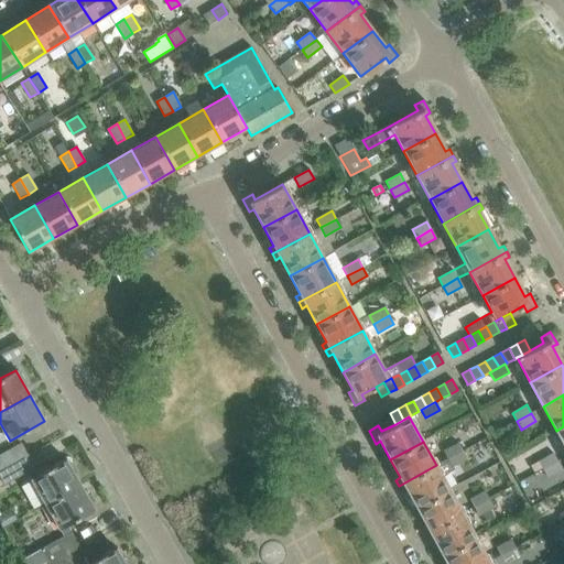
[(21,443),(0,454),(0,470),(28,455),(21,443)]
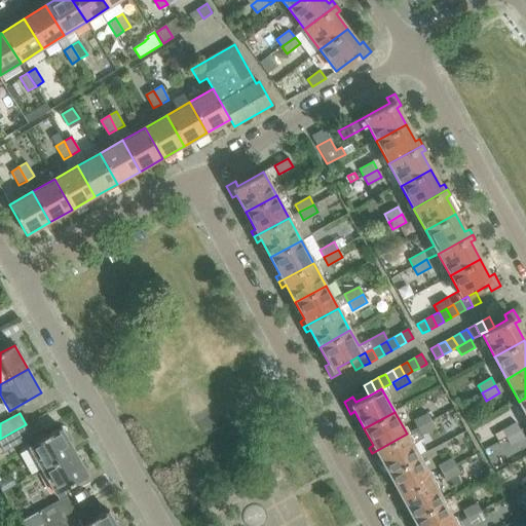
[(413,420),(417,428),(431,420),(427,413),(413,420)]
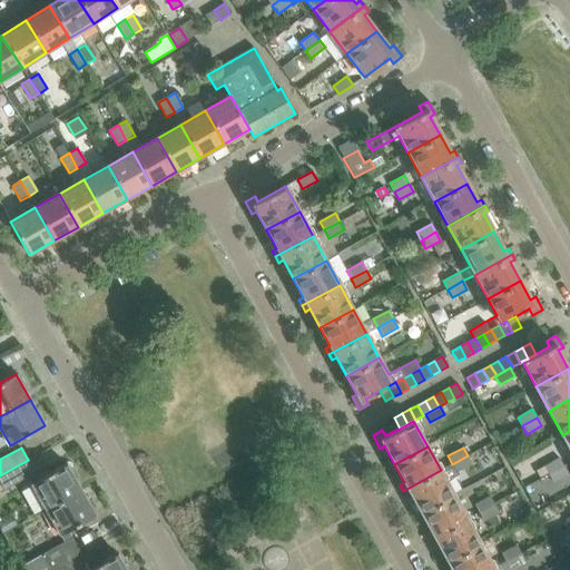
[(468,455),(452,464),(457,472),(472,464),(468,455)]
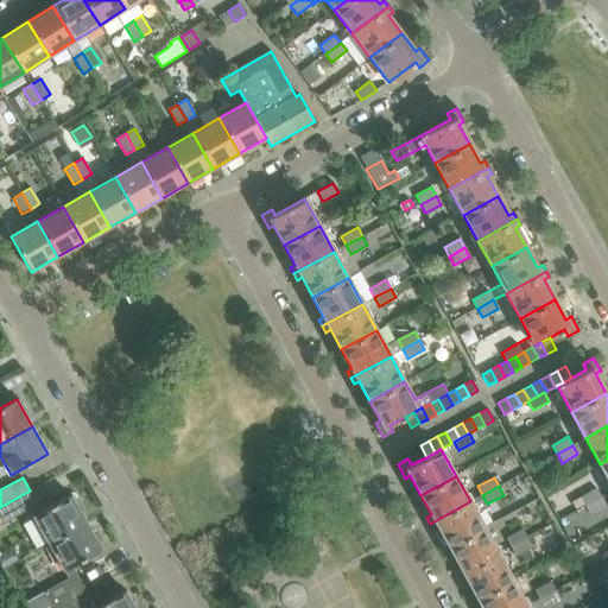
[(581,498),(586,506),(601,498),(596,488),(581,498)]
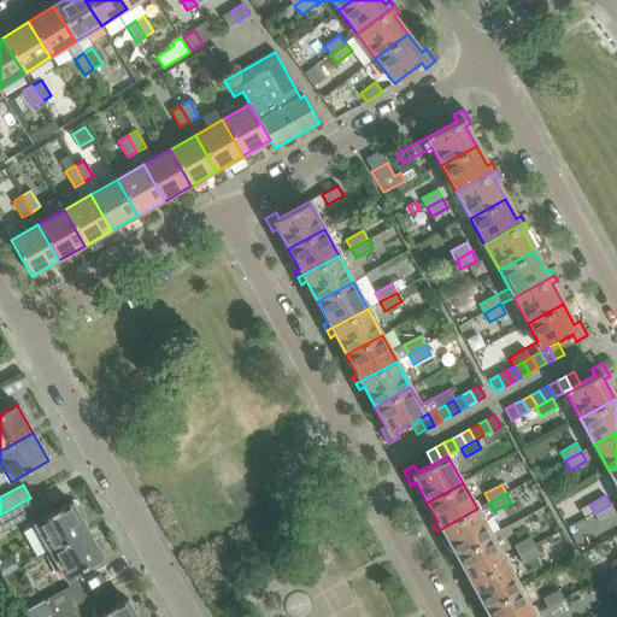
[(30,498),(0,515),(0,522),(5,530),(37,511),(30,498)]
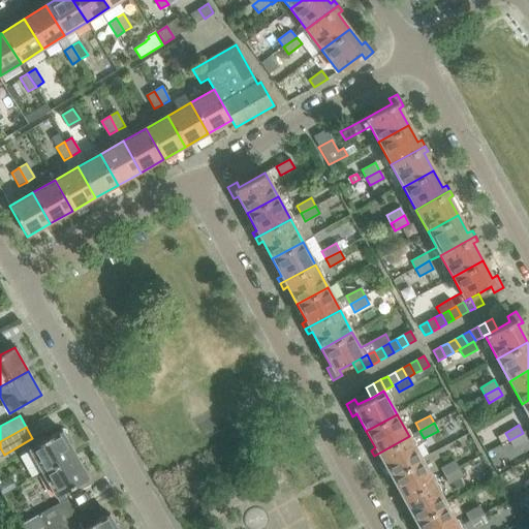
[(61,431),(29,448),(42,472),(74,455),(61,431)]
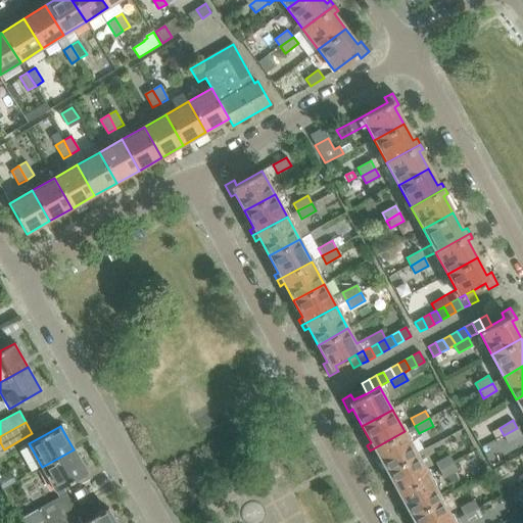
[(517,428),(504,435),(508,443),(521,435),(517,428)]
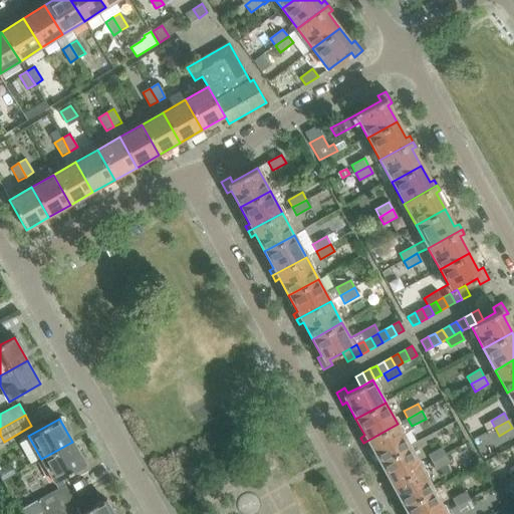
[(370,446),(379,463),(410,446),(398,424),(363,443),(366,448),(370,446)]
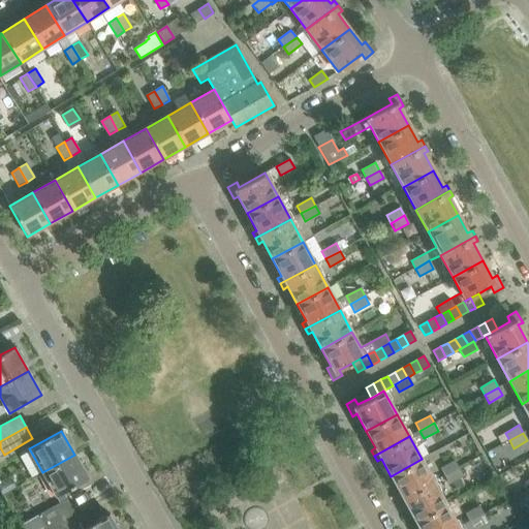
[(74,455),(42,472),(56,496),(88,478),(74,455)]
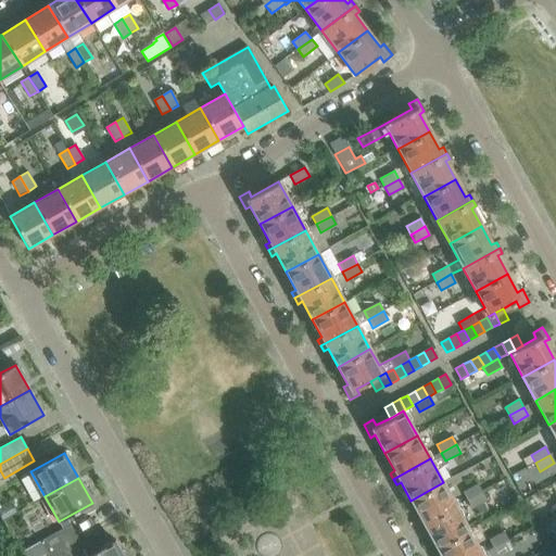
[(411,501),(420,518),(416,520),(419,527),(455,506),(443,482),(411,501)]
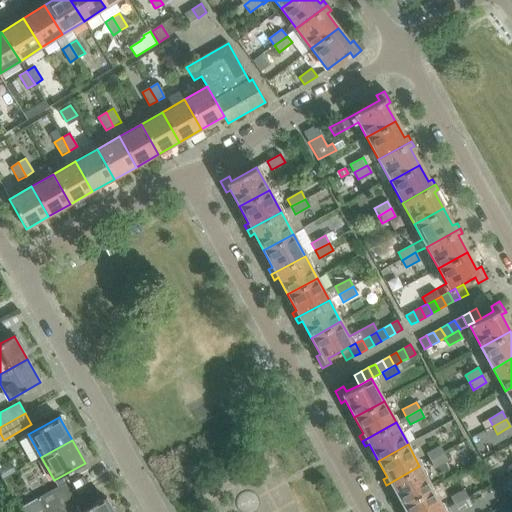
[(426,453),(430,460),(444,453),(440,446),(426,453)]
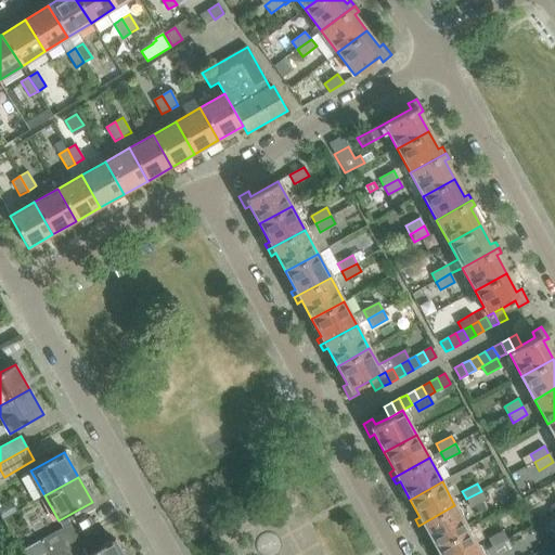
[(481,491),(466,499),(470,507),(486,499),(481,491)]
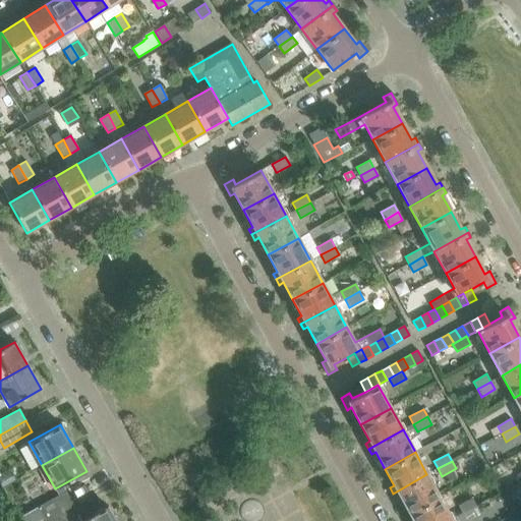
[(400,497),(409,513),(439,497),(426,474),(393,494),(396,499),(400,497)]
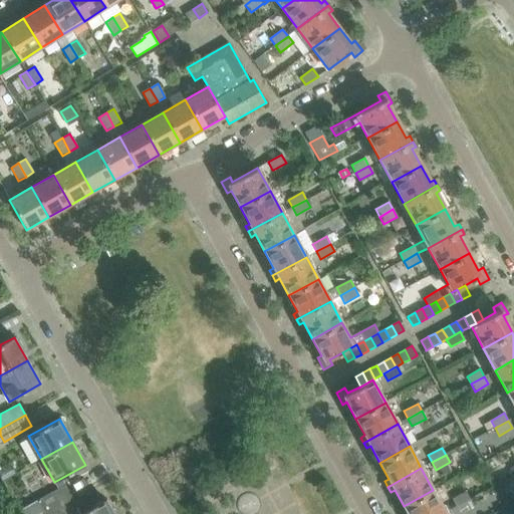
[(65,485),(37,500),(43,512),(71,496),(65,485)]
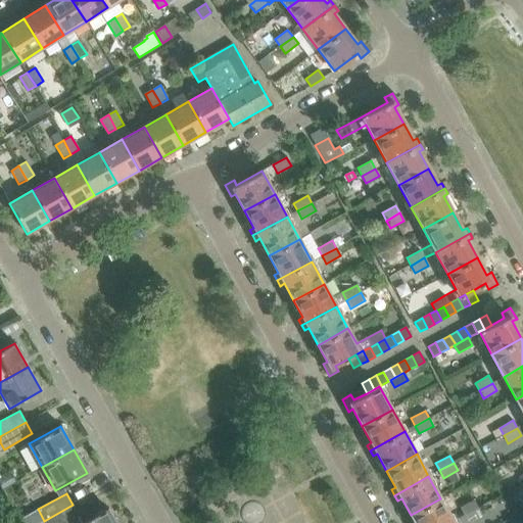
[(440,498),(411,515),(414,522),(448,522),(453,521),(440,498)]
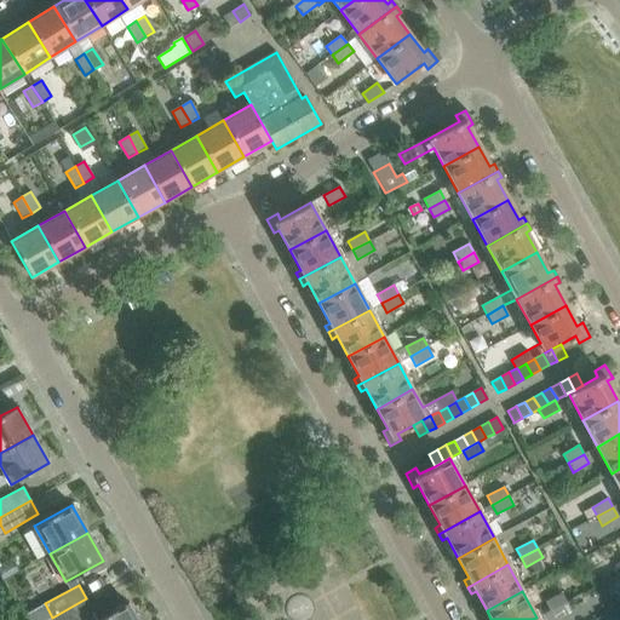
[(561,592),(545,602),(550,610),(566,602),(561,592)]
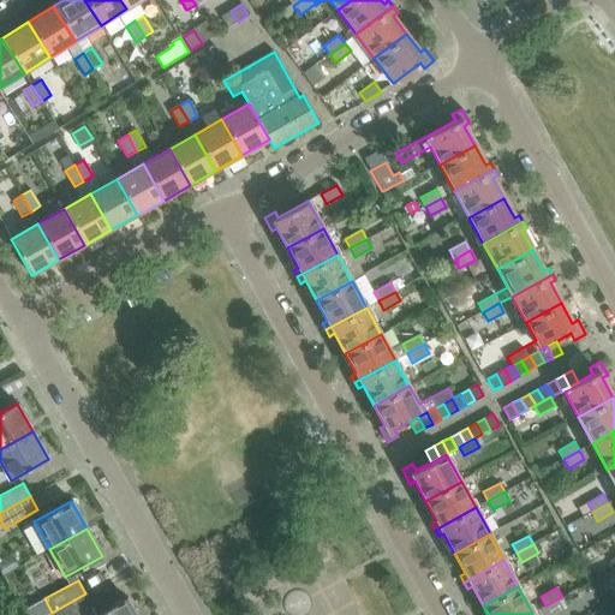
[(85,593),(52,613),(53,614),(77,614),(93,607),(85,593)]
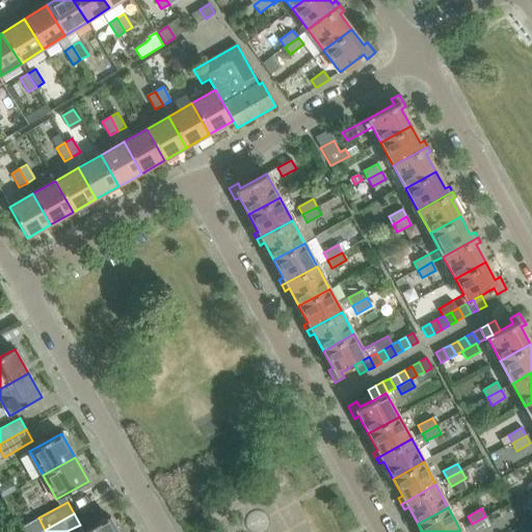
[(485,516),(472,524),(476,531),(490,524),(485,516)]
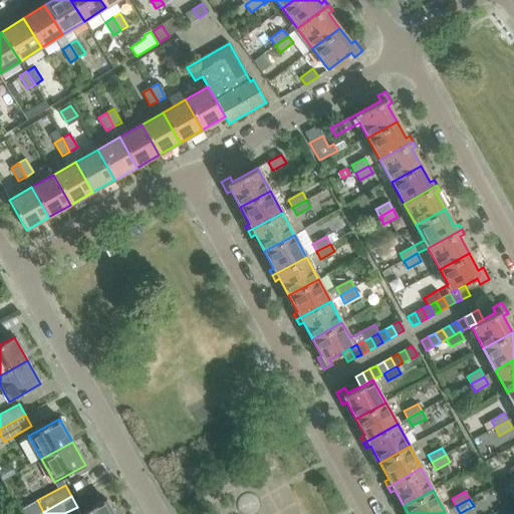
[(113,513),(105,500),(79,513),(113,513)]
